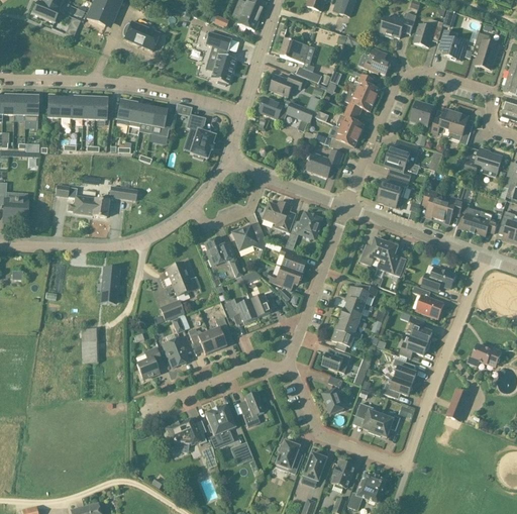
[(38,0),(38,2),(58,11),(58,10),(59,11),(65,13),(67,8),(60,5),(62,1),(60,0),(38,0)]
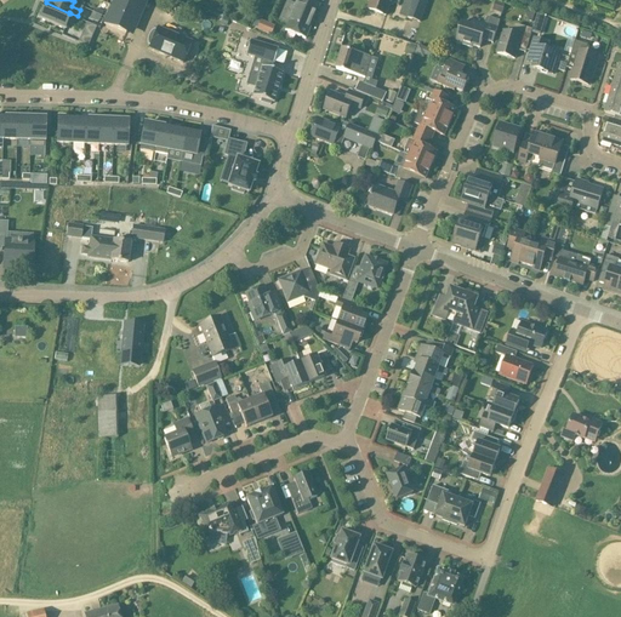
[(125,30),(138,0),(112,0),(103,21),(125,30)]
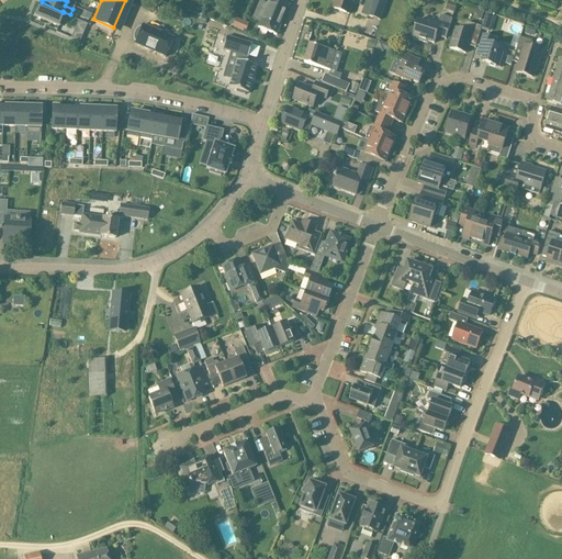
[(268,0),(268,1),(265,0),(258,0),(251,18),(259,21),(258,25),(277,33),(290,1),(287,0),(268,0)]
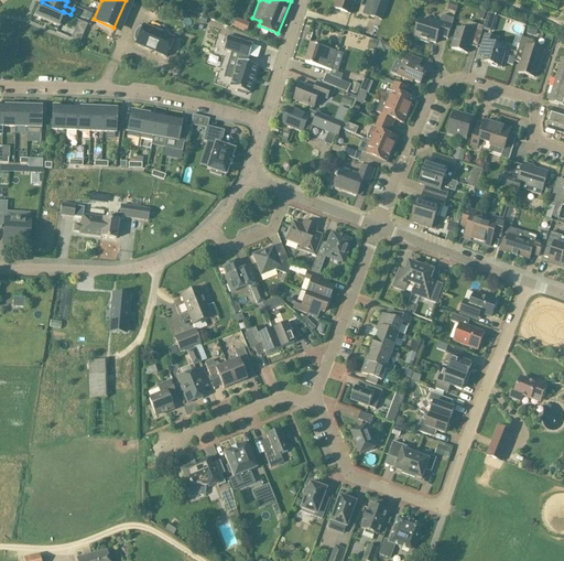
[(336,0),(334,6),(351,12),(355,0),(336,0)]
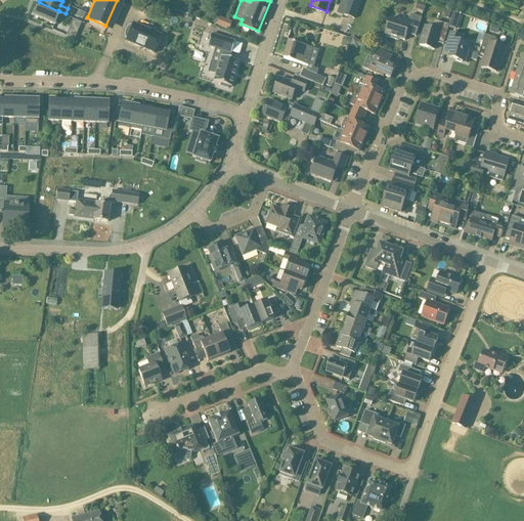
[(348,0),(344,12),(354,16),(360,0),(348,0)]
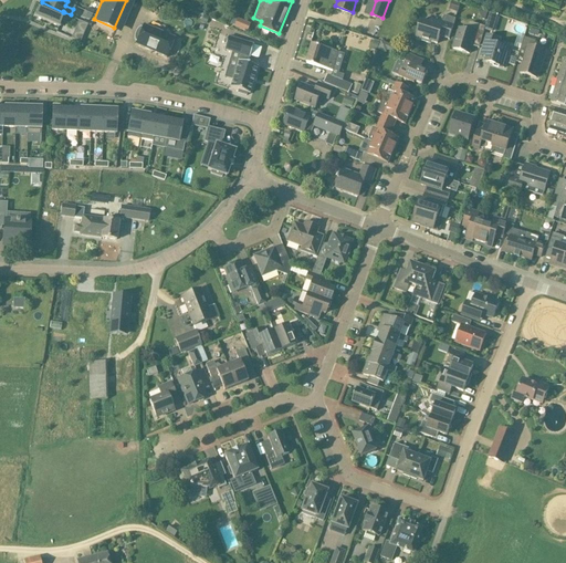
[(448,12),(456,16),(460,4),(451,1),(448,12)]
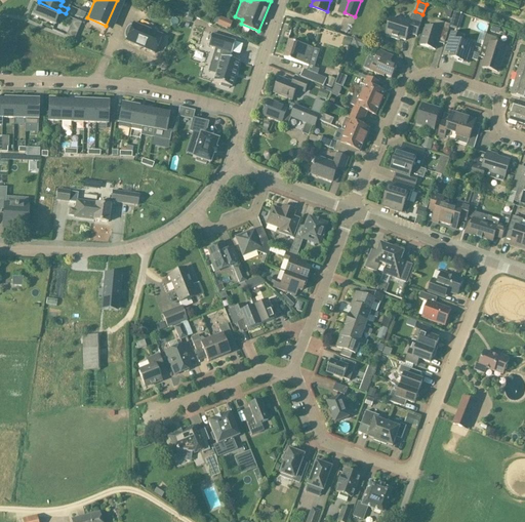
[(38,2),(33,13),(54,23),(59,11),(58,10),(58,11),(39,2),(38,2)]
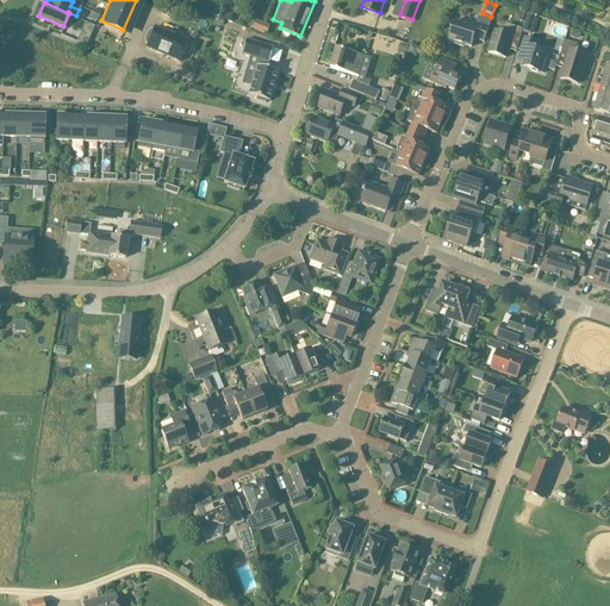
[(92,8),(88,16),(97,19),(100,12),(93,10),(92,8)]
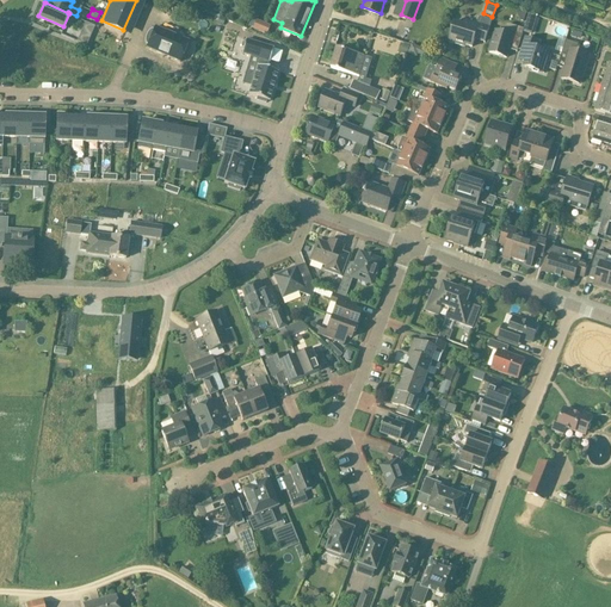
[(525,26),(524,30),(531,32),(537,14),(530,12),(525,26)]
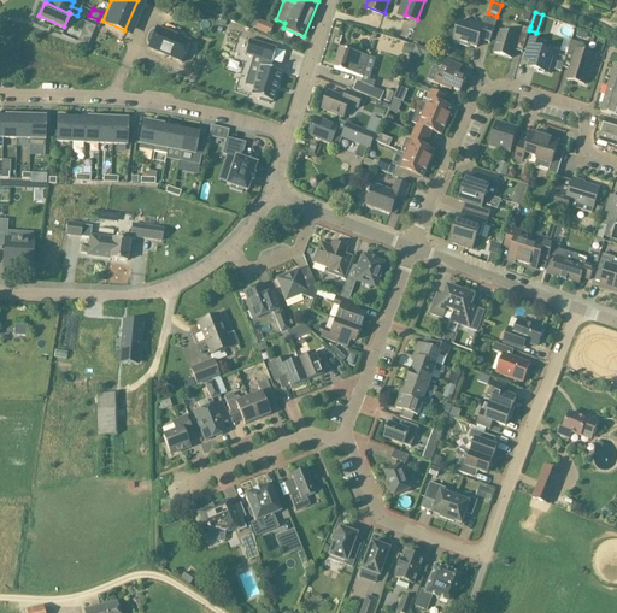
[(485,13),(482,22),(472,18),(470,23),(459,19),(453,39),(468,43),(469,41),(477,45),(480,36),(489,40),(498,18),(485,13)]
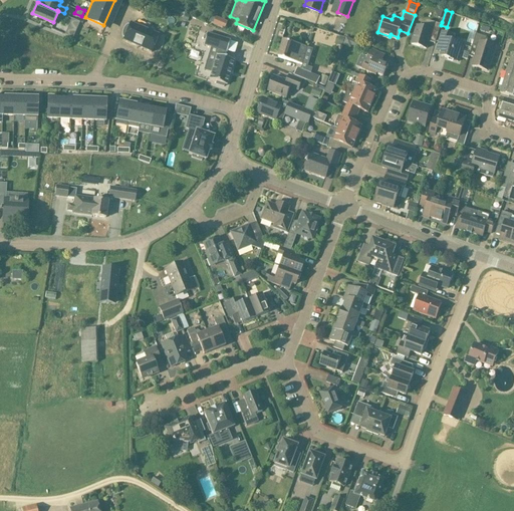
[(214,15),(212,22),(225,25),(226,18),(214,15)]
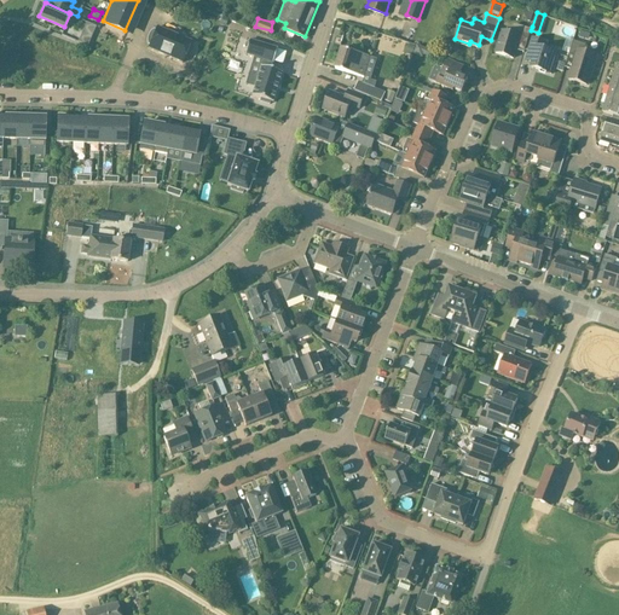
[(87,21),(79,39),(87,44),(96,24),(87,21)]
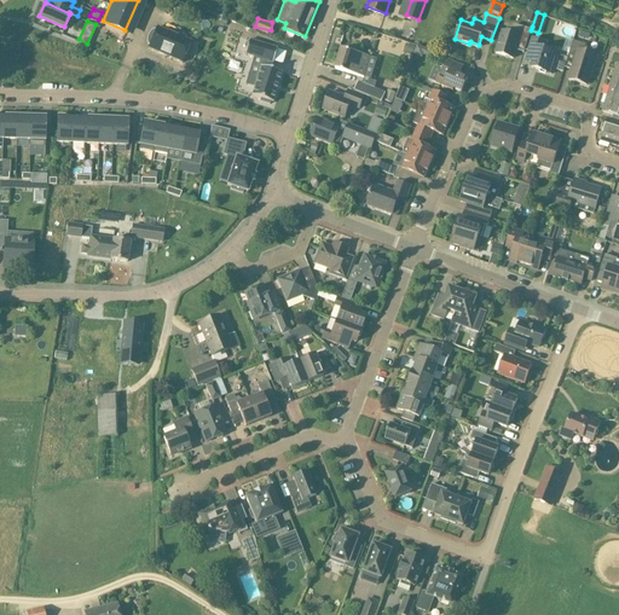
[(515,22),(513,32),(503,29),(496,51),(513,56),(515,47),(525,50),(531,30),(532,27),(515,22)]
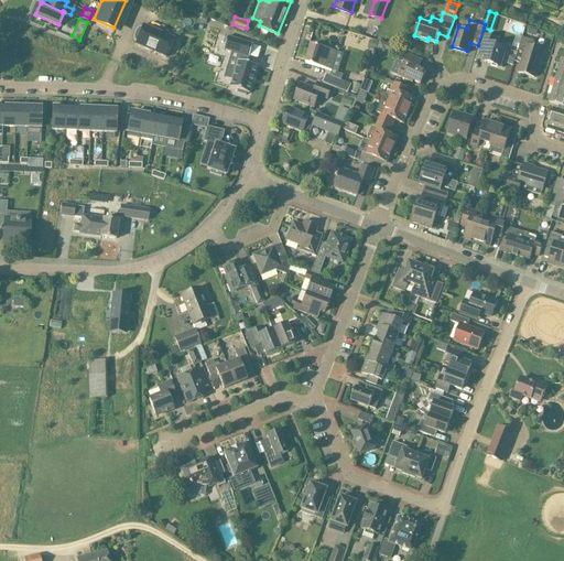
[(133,32),(133,34),(133,38),(137,39),(136,42),(166,54),(174,35),(143,23),(142,25),(140,24),(138,25),(136,28),(133,32)]
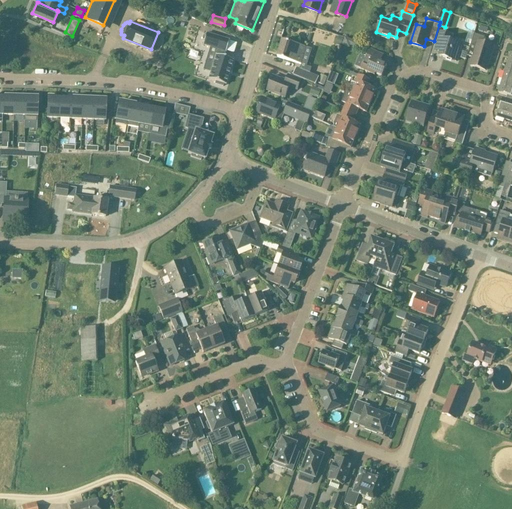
[(316,27),(314,38),(334,42),(336,31),(316,27)]
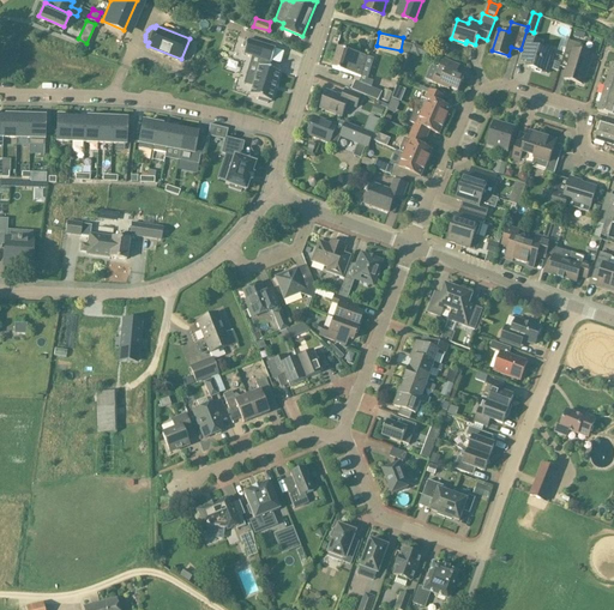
[(521,58),(528,60),(527,65),(548,71),(554,50),(541,47),(543,38),(528,34),(521,58)]
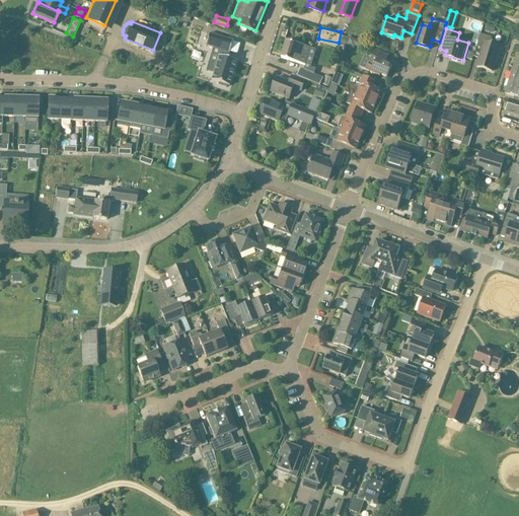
[(229,83),(236,59),(226,56),(228,50),(229,50),(232,39),(209,31),(206,43),(221,48),(220,54),(219,54),(216,62),(213,60),(210,69),(214,70),(211,78),(219,80),(218,82),(226,85),(227,83),(229,83)]
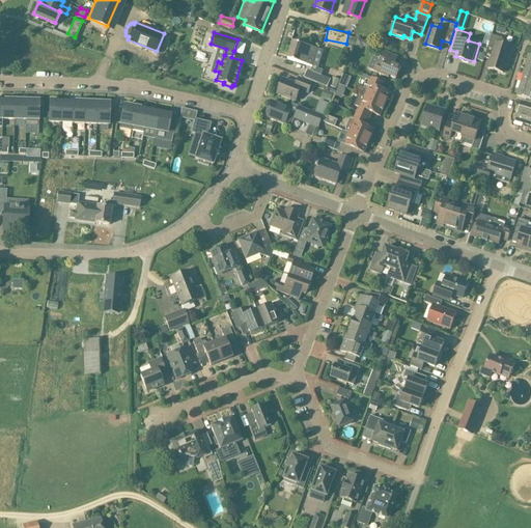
[(491,57),(487,65),(504,71),(512,46),(504,44),(501,43),(502,37),(503,36),(493,33),(488,45),(494,46),(491,57)]
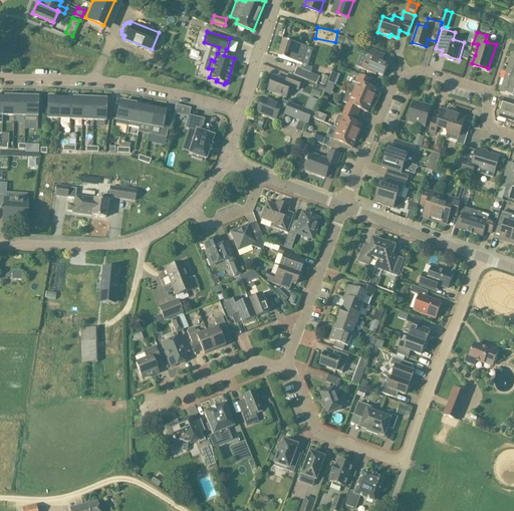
[(284,38),(278,55),(303,62),(308,46),(308,45),(284,38)]
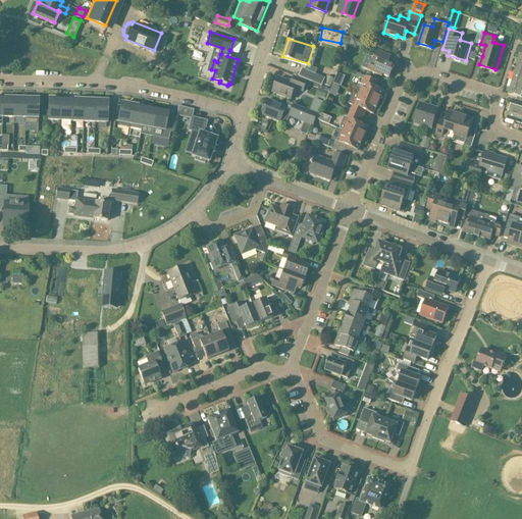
[(388,61),(392,54),(377,48),(374,56),(367,53),(362,65),(369,67),(368,68),(382,74),(382,72),(389,75),(395,64),(388,61)]
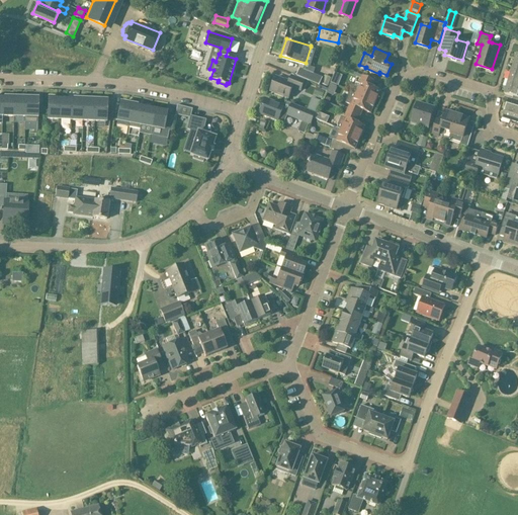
[(517,66),(512,65),(508,78),(517,81),(517,66)]
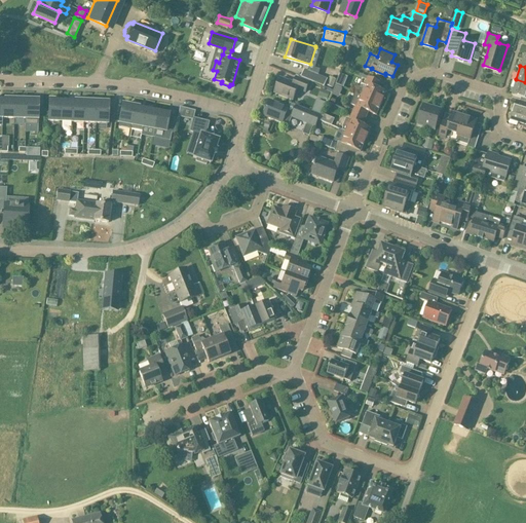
[(305,67),(301,76),(310,79),(325,85),(328,76),(318,73),(308,69),(305,67)]
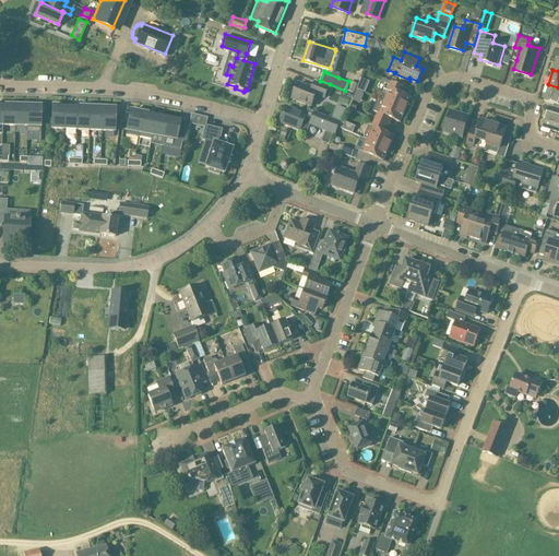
[(354,98),(361,102),(370,79),(361,75),(354,98)]
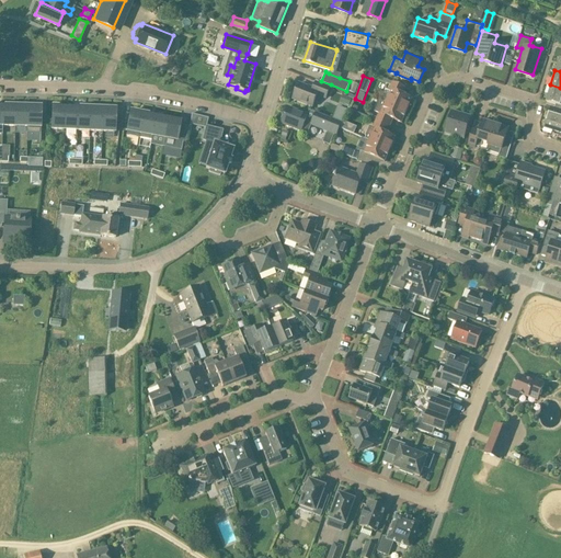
[(313,105),(318,93),(327,97),(331,84),(321,81),(316,79),(313,86),(299,80),(293,97),(313,105)]
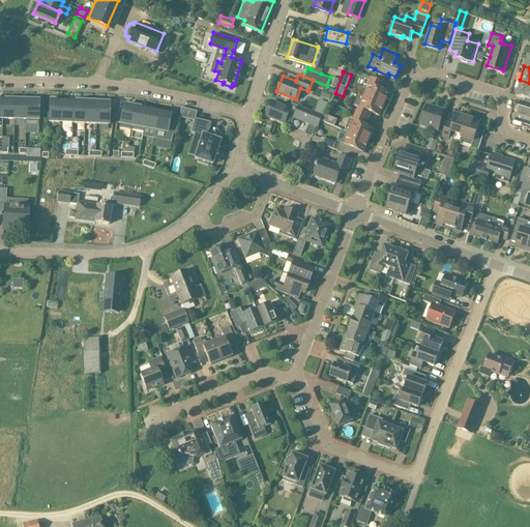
[(340,78),(332,75),(328,83),(335,86),(340,78)]
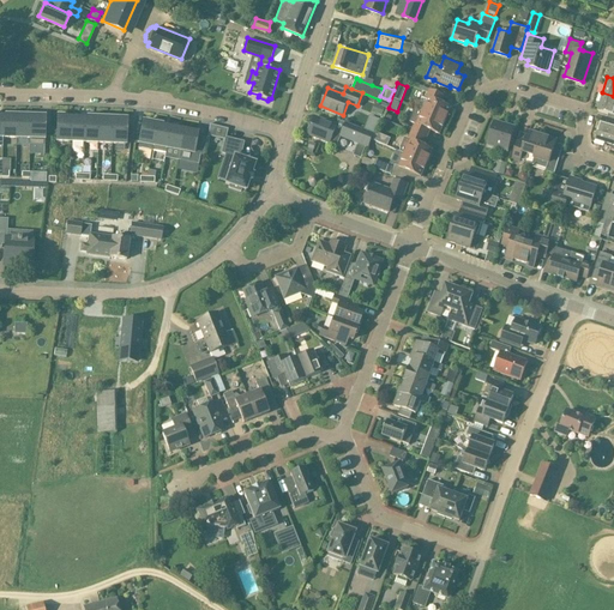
[(426,96),(429,97),(425,109),(445,118),(451,106),(443,102),(446,94),(429,86),(426,96)]
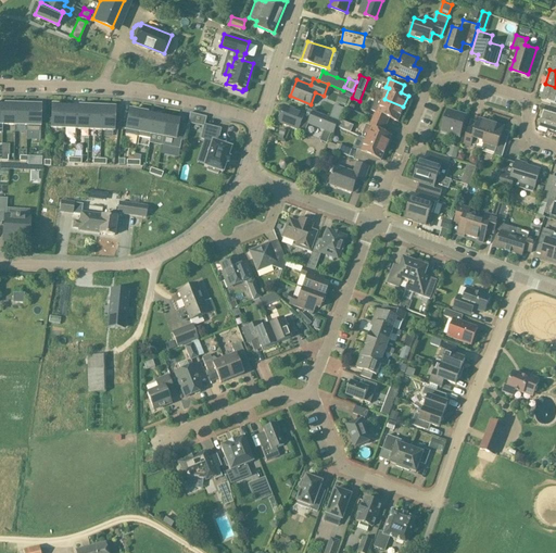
[(541,98),(555,102),(555,87),(545,84),(541,98)]
